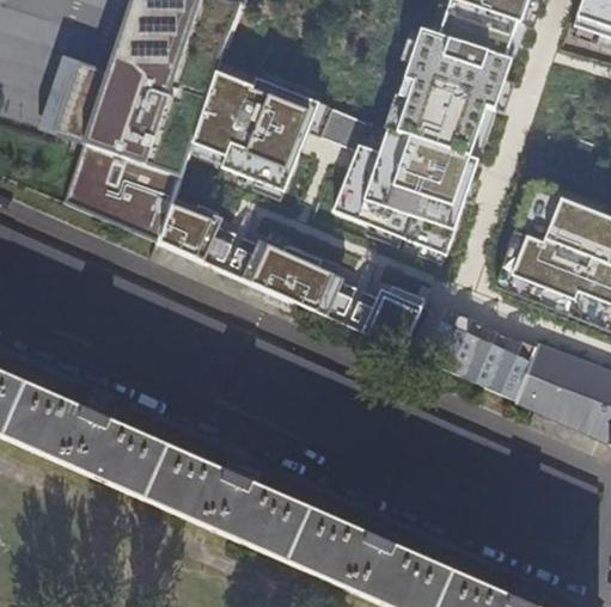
[(142,0),(120,68),(73,56),(44,128),(87,141),(69,203),(159,240),(171,202),(191,147),(213,75),(242,0),(142,0)]
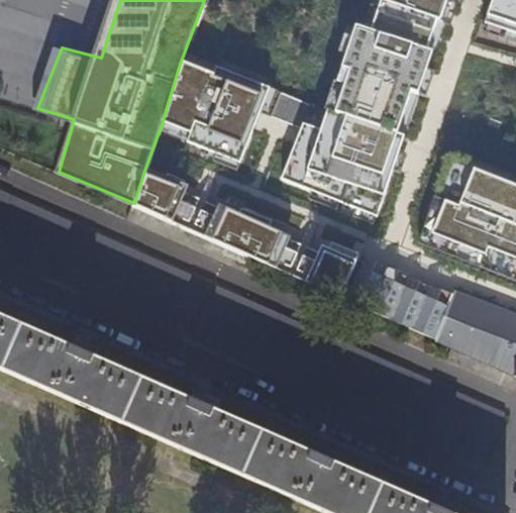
[(380,0),(372,27),(352,21),(334,78),(347,82),(336,114),(305,104),(298,128),(279,184),(377,216),(448,0),(380,0)]
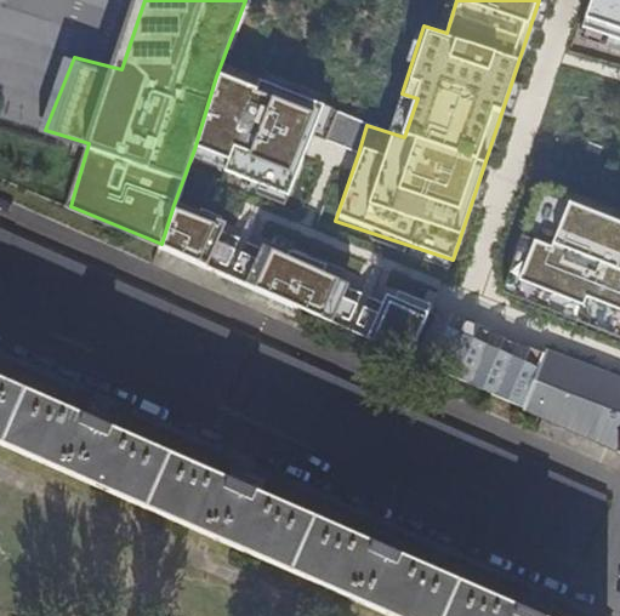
[(590,0),(581,26),(619,38),(619,0),(590,0)]
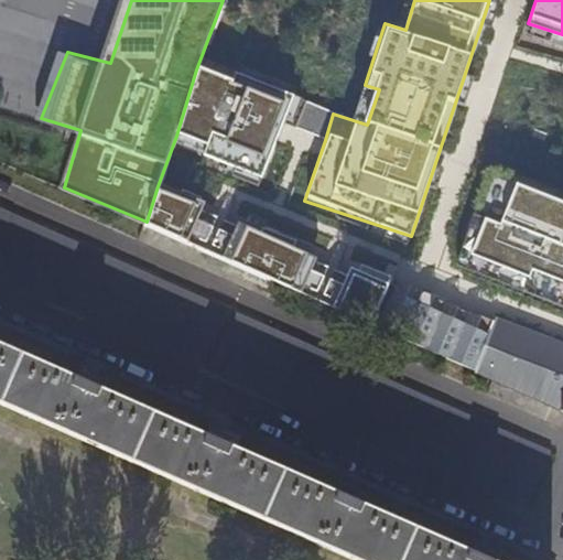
[(231,82),(196,70),(176,136),(207,147),(203,157),(262,179),(282,126),(294,95),(236,73),(231,82)]
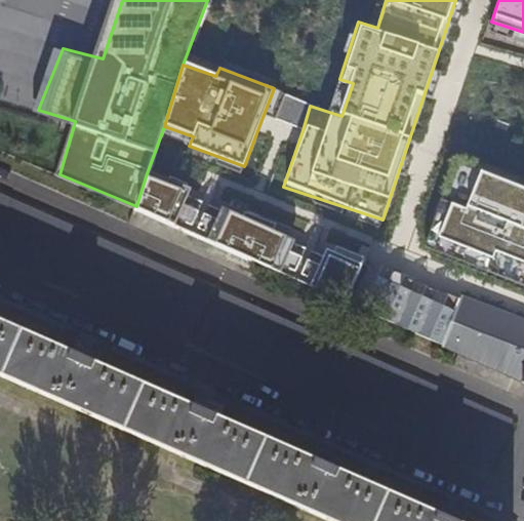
[(523,187),(460,163),(433,237),(523,271),(523,187)]
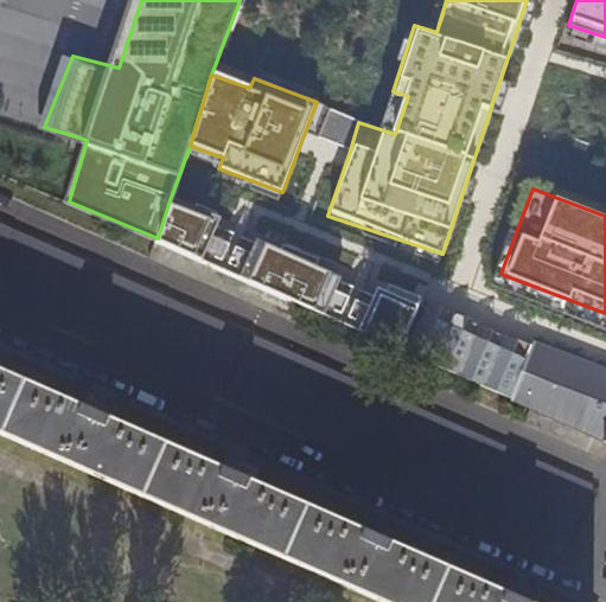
[(209,217),(170,200),(158,238),(293,300),(399,347),(422,295),(387,281),(376,305),(326,285),(336,263),(268,235),(259,257),(214,238),(202,234),(209,217)]
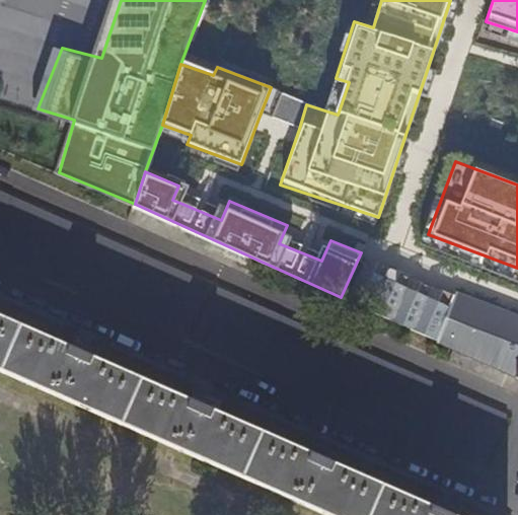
[(0,253),(186,336),(209,283),(0,189),(0,253)]
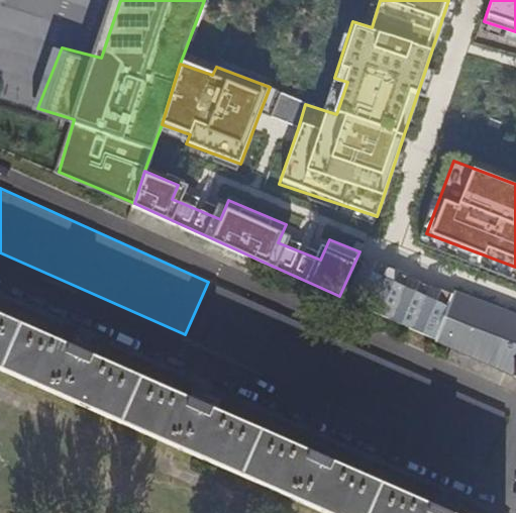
[(249,255),(134,203),(125,216),(244,269),(249,255)]
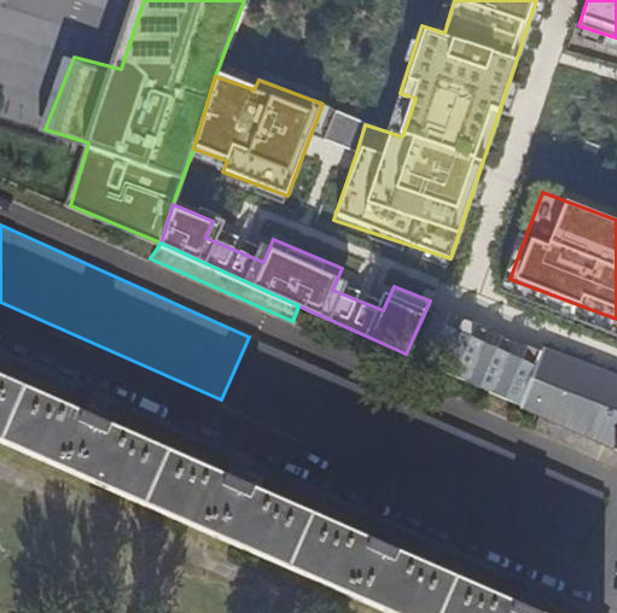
[(543,346),(438,303),(415,360),(521,402),(543,346)]
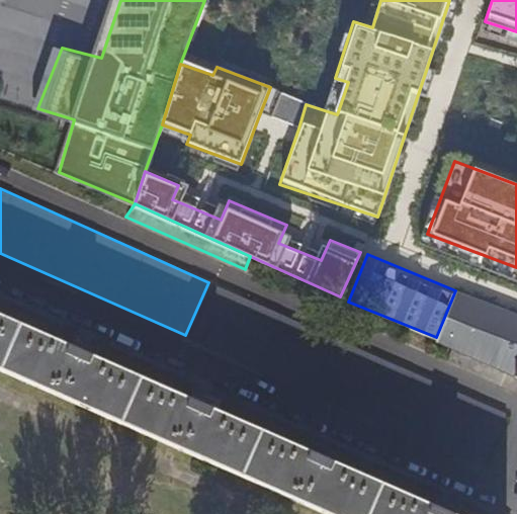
[(214,284),(190,338),(482,467),(505,413),(214,284)]
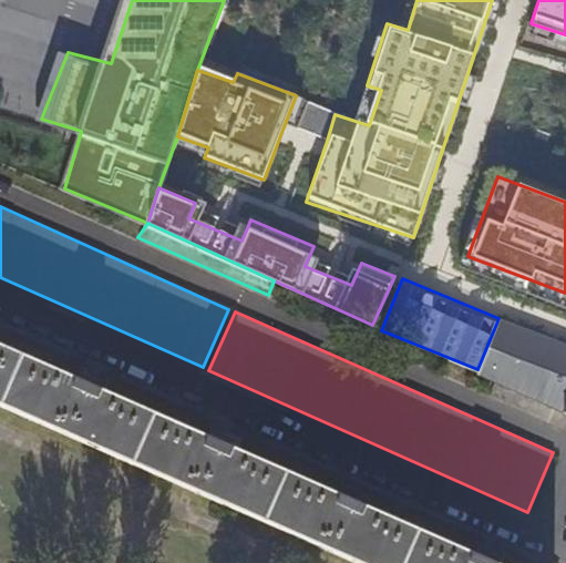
[(498,318),(477,369),(511,388),(538,400),(549,372),(562,343),(498,318)]
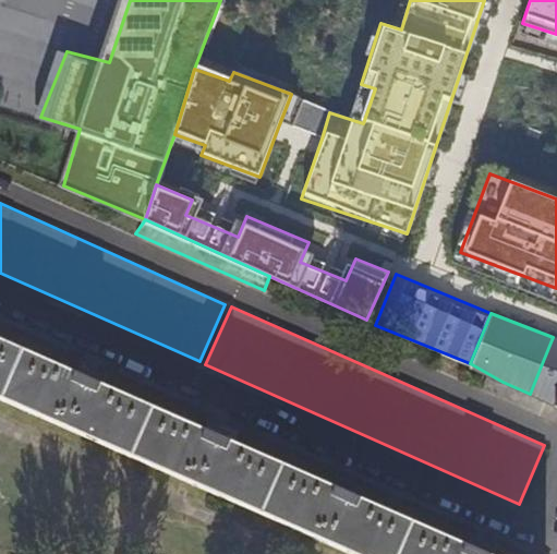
[(556,338),(553,337),(541,366),(556,374),(556,338)]
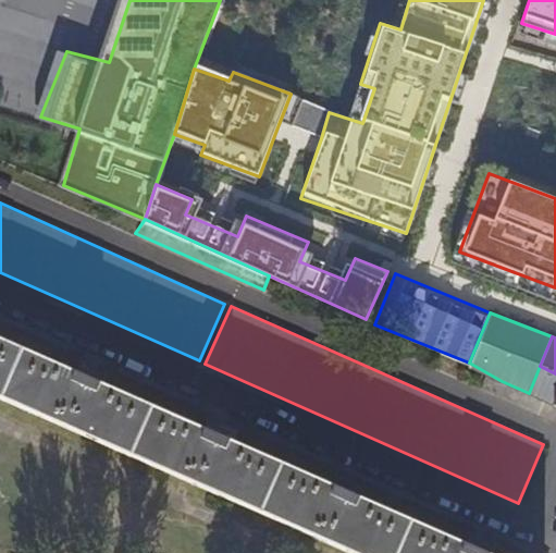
[(0,397),(125,454),(344,551),(347,552),(490,552),(493,548),(468,536),(464,544),(361,499),(365,490),(338,478),(335,488),(231,441),(235,432),(210,421),(206,429),(101,383),(106,375),(81,364),(76,372),(0,338),(0,397)]
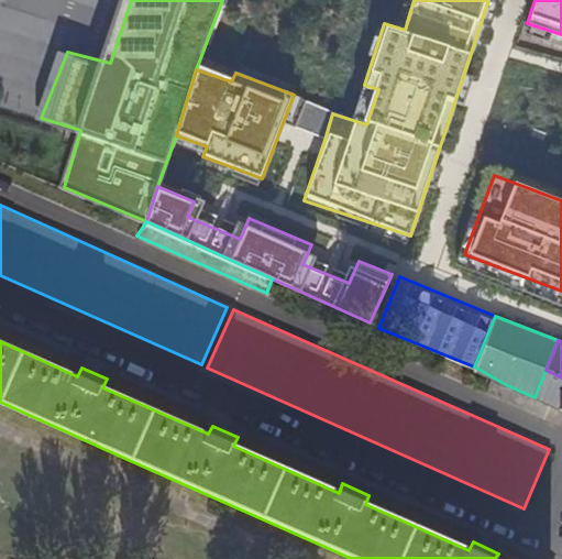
[(561,377),(546,370),(535,397),(560,408),(561,404),(561,377)]
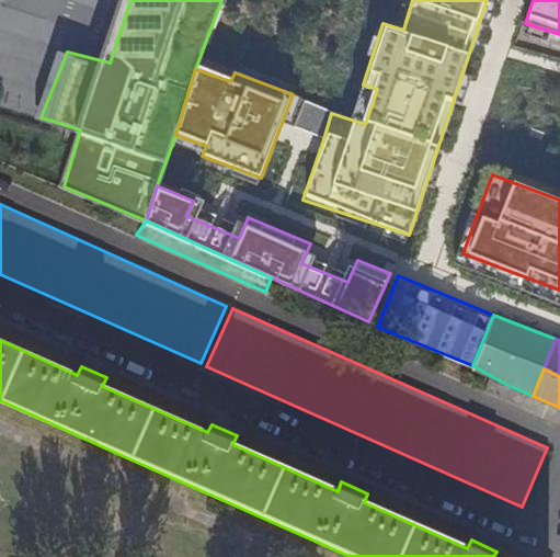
[(533,396),(505,384),(500,396),(559,422),(559,408),(558,407),(533,396)]
